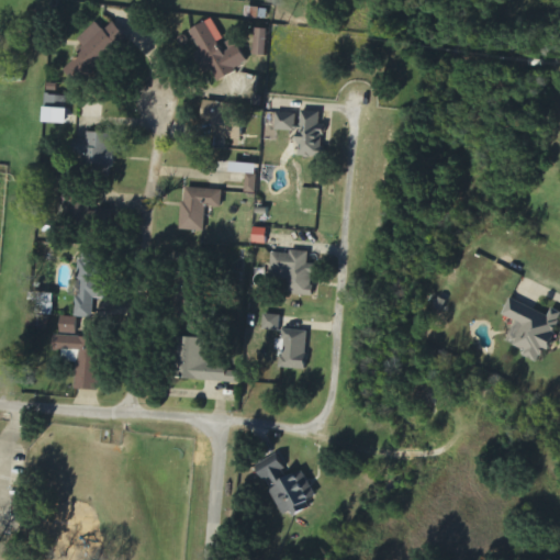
[(243,15),(265,17),(266,7),(244,6),(243,15)]
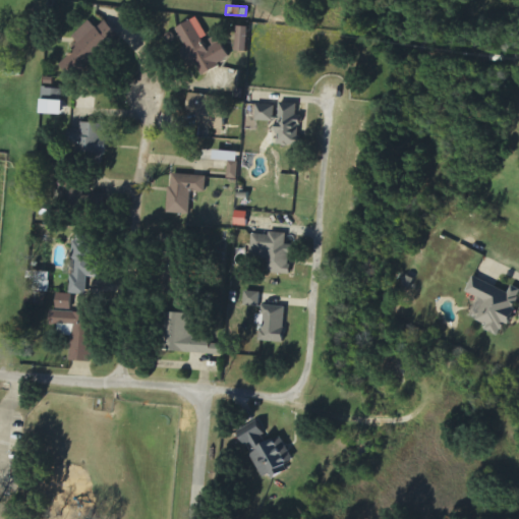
[(228,59),(219,41),(206,47),(200,38),(206,36),(195,15),(172,26),(189,63),(192,61),(198,73),(228,59)]
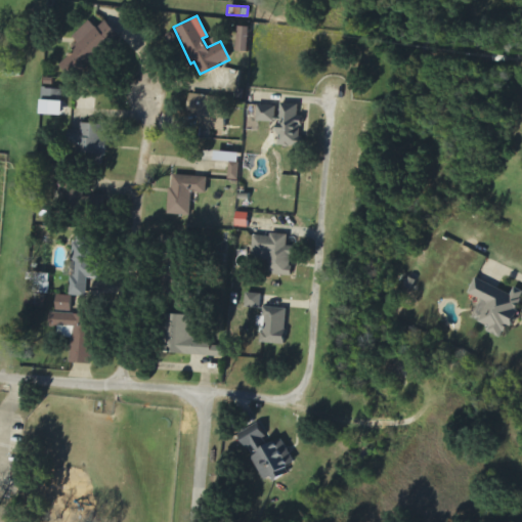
[(71,35),(80,45),(66,58),(77,70),(117,33),(103,19),(95,27),(88,19),(71,35)]
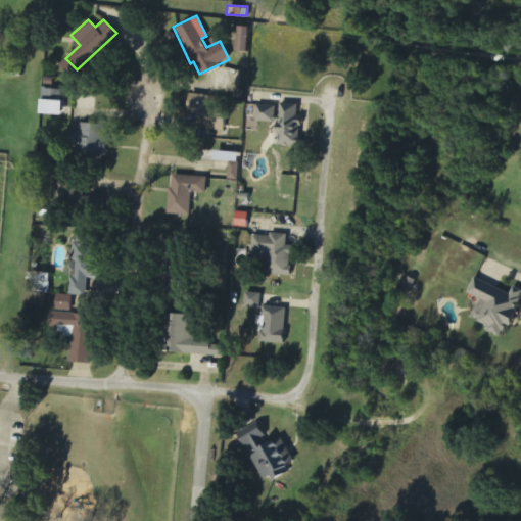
[(247,26),(235,26),(235,50),(246,50),(247,26)]
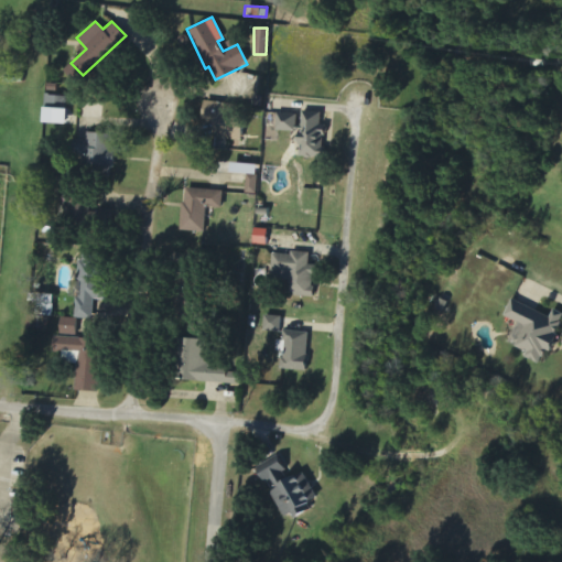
[(42,122),(65,123),(66,95),(43,94),(42,122)]
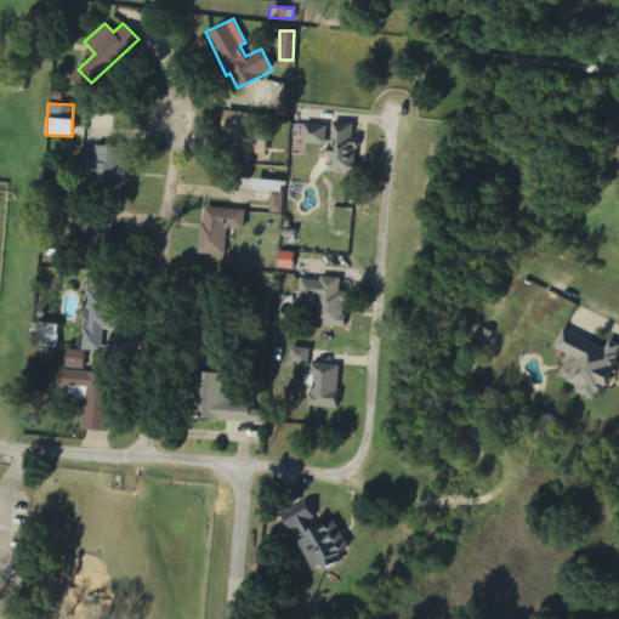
[(263,152),(265,129),(254,129),(255,112),(222,111),(222,129),(233,130),(233,151),(263,152)]
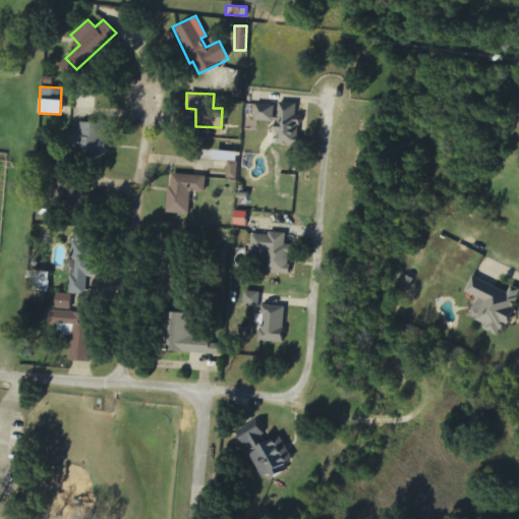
[(276,143),(298,143),(297,102),(275,103),(276,143)]
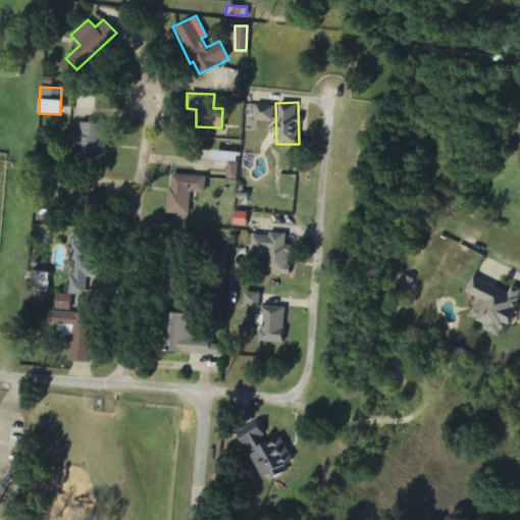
[(253,119),(273,120),(273,104),(254,103),(253,119)]
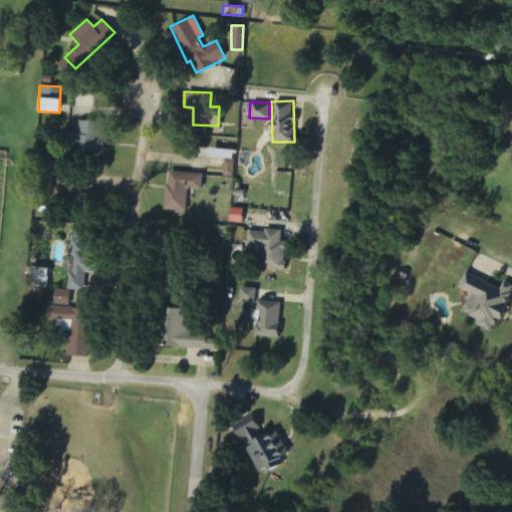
[(102,120),(77,119),(77,126),(66,126),(65,143),(76,144),(75,156),(88,157),(88,160),(101,161),(102,120)]
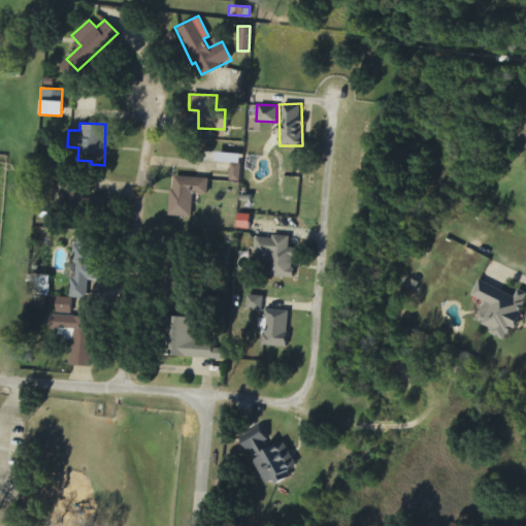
[(228,179),(239,179),(240,153),(215,152),(214,161),(228,161),(228,179)]
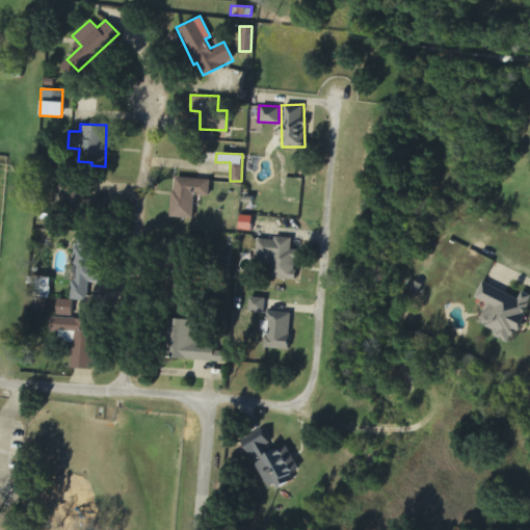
[(169,216),(192,217),(193,194),(208,195),(209,178),(171,176),(169,216)]
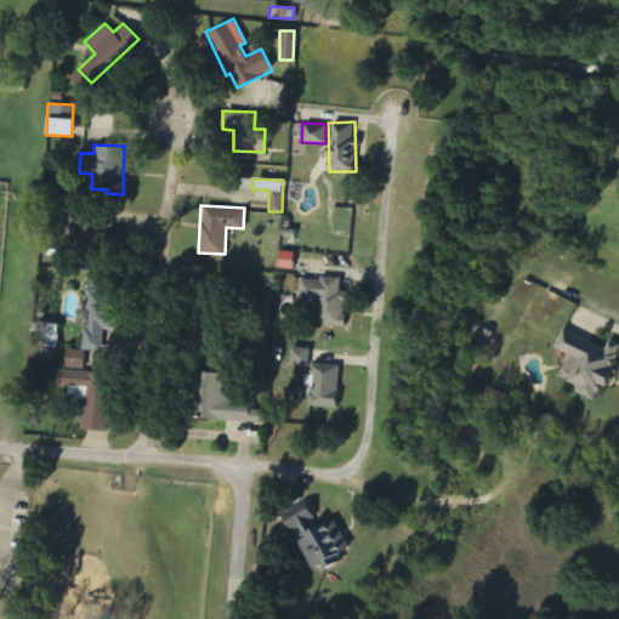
[(344,327),(346,291),(339,290),(339,278),(297,276),(296,304),(316,305),(314,324),(344,327)]
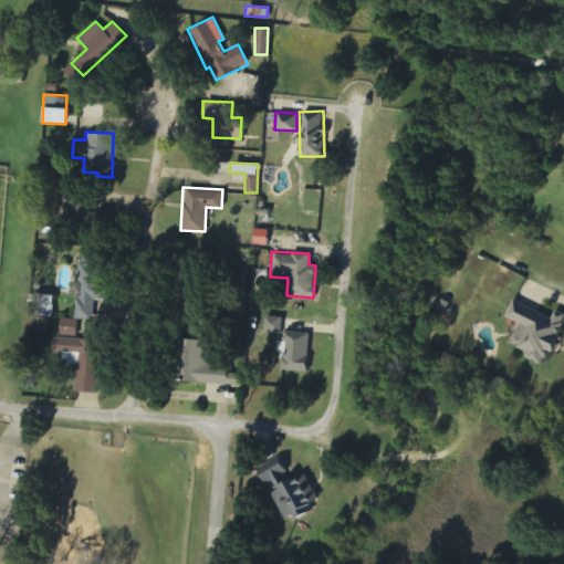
[(93,317),(93,299),(102,299),(101,262),(90,262),(90,254),(76,254),(76,317),(93,317)]
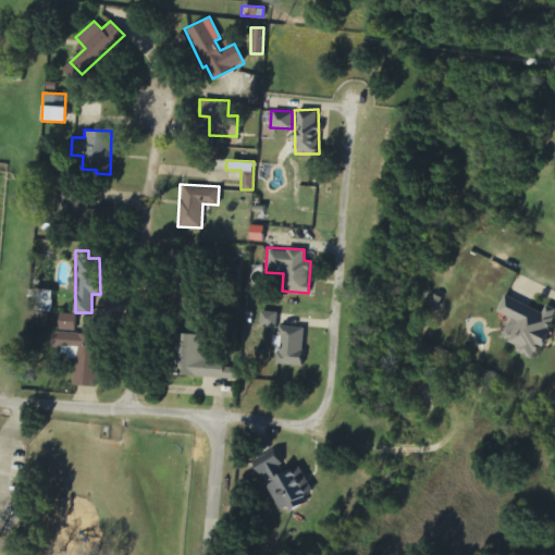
[(554,311),(554,308),(544,304),(541,311),(504,294),(496,310),(509,317),(504,330),(510,333),(507,341),(519,347),(517,352),(532,358),(554,311)]
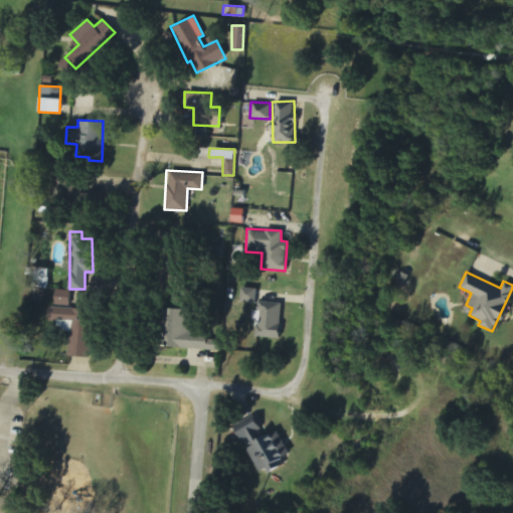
[(239,301),(255,302),(255,288),(239,287),(239,301)]
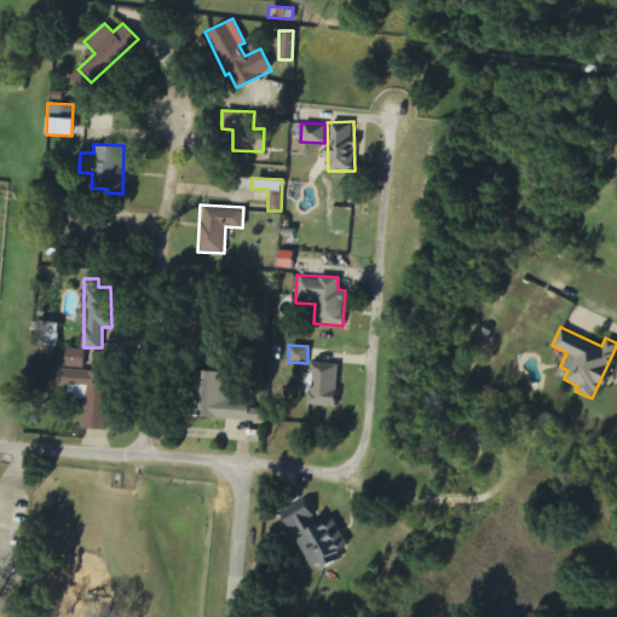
[(63,367),(82,367),(82,349),(64,347),(63,367)]
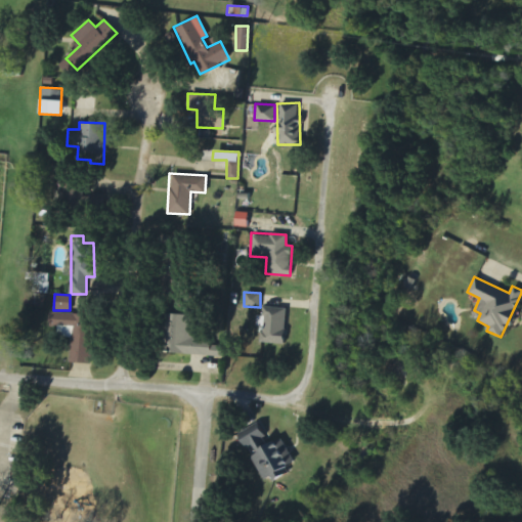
[(261,342),(284,343),(285,306),(262,306),(261,342)]
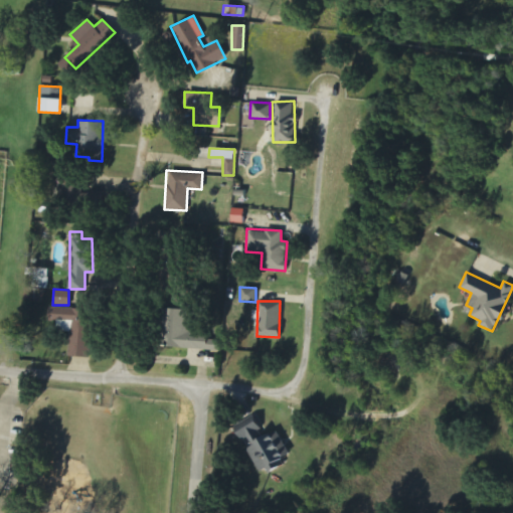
[(66,355),(87,356),(90,308),(49,306),(48,319),(68,320),(66,355)]
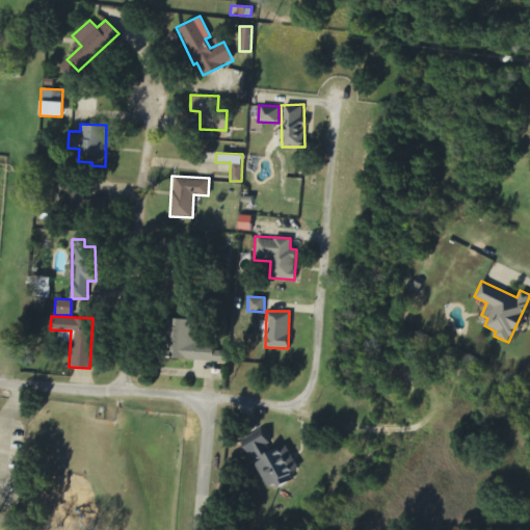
[(167,359),(222,361),(223,350),(211,349),(211,343),(194,342),(195,319),(168,318),(167,359)]
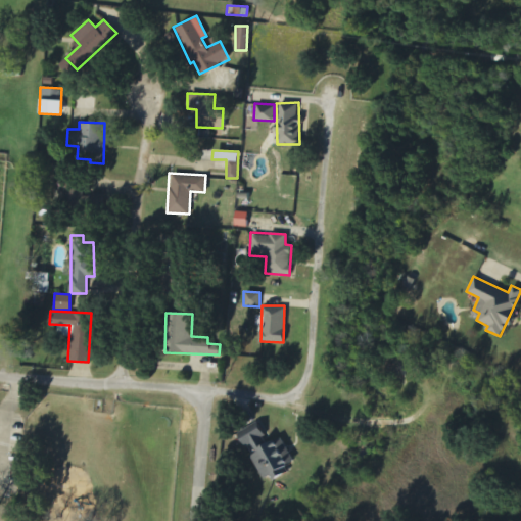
[(281,435),(269,441),(261,422),(236,433),(242,445),(250,441),(254,452),(249,454),(262,481),(287,470),(285,464),(292,461),(281,435)]
